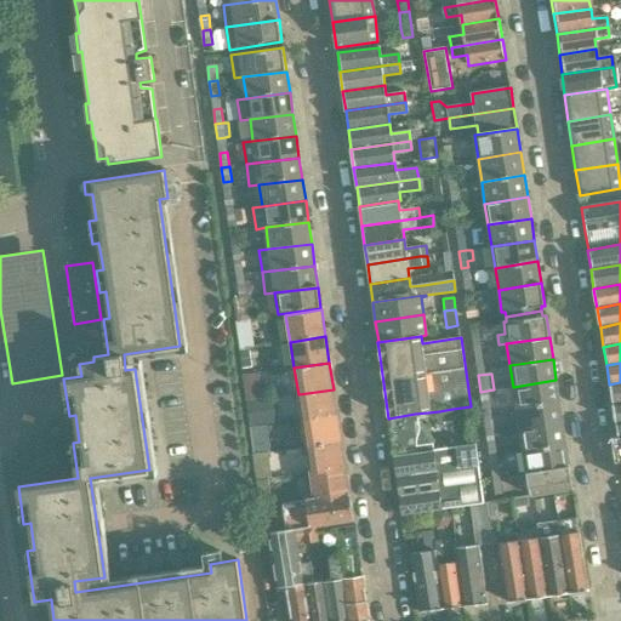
[(238,376),(243,403),(257,400),(252,375),(238,376)]
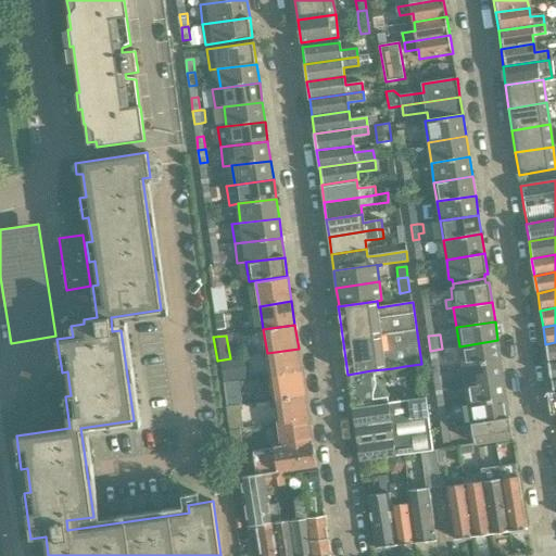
[(497,340),(459,346),(463,366),(501,359),(497,340)]
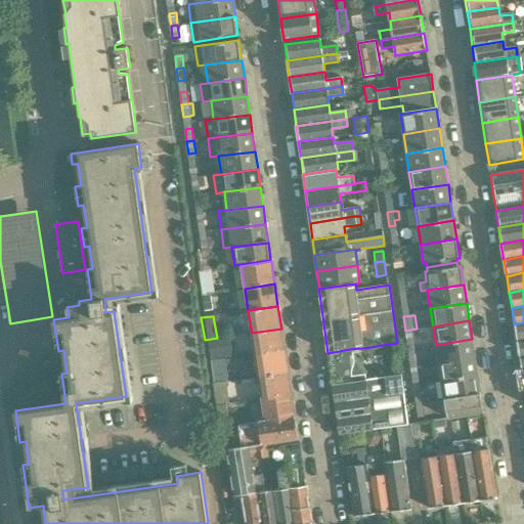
[(523,322),(514,324),(516,341),(523,339),(523,322)]
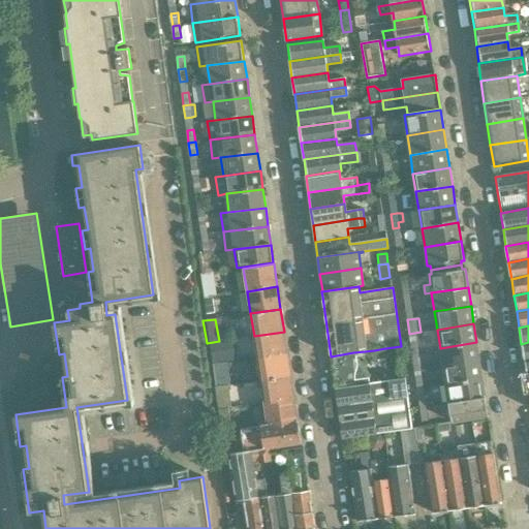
[(254,336),(257,359),(287,353),(284,332),(254,336)]
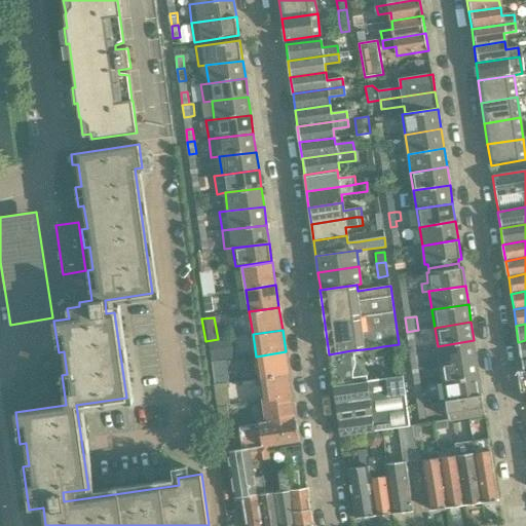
[(474,340),(438,346),(441,365),(477,359),(474,340)]
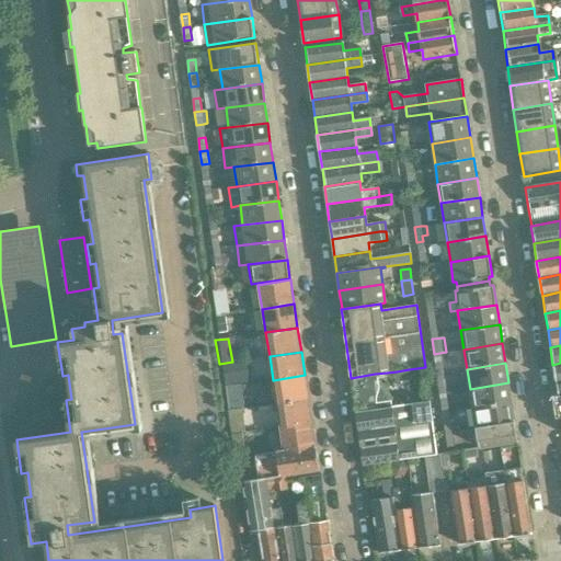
[(375,374),(351,378),(352,387),(377,384),(375,374)]
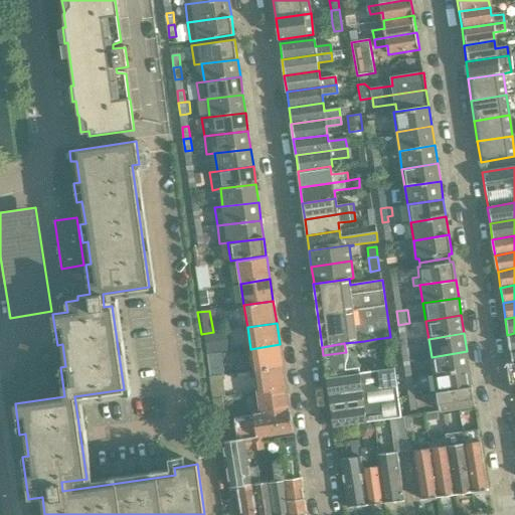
[(250,349),(253,371),(283,366),(280,344),(250,349)]
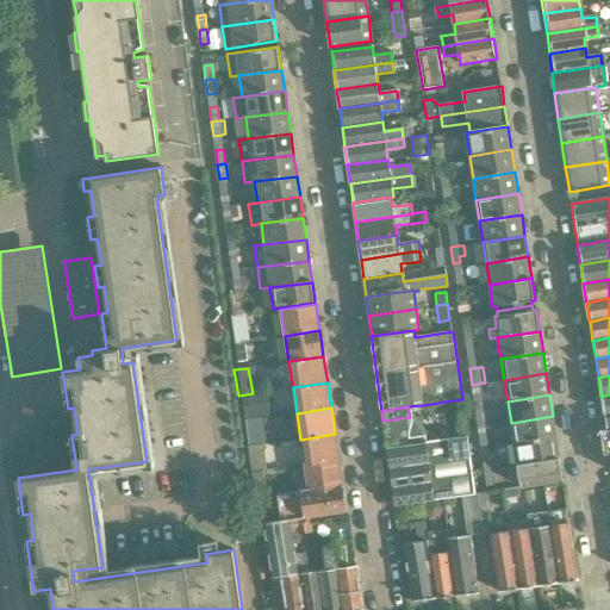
[(553,416),(511,423),(514,443),(556,437),(553,416)]
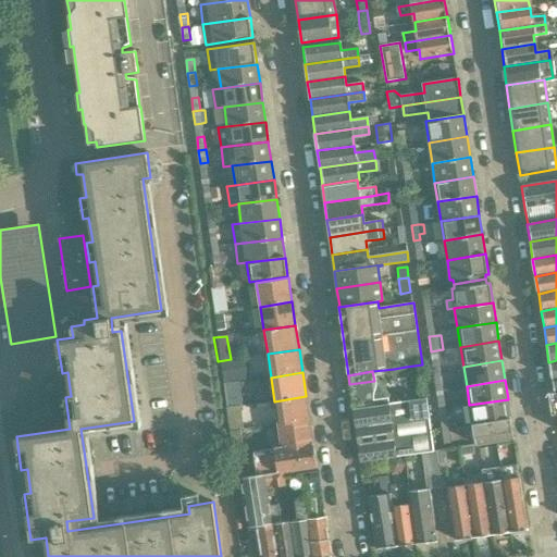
[(374,381),(349,384),(353,410),(387,405),(387,404),(388,404),(388,398),(372,400),(371,396),(372,393),(373,391),(374,387),(374,382),(374,381)]
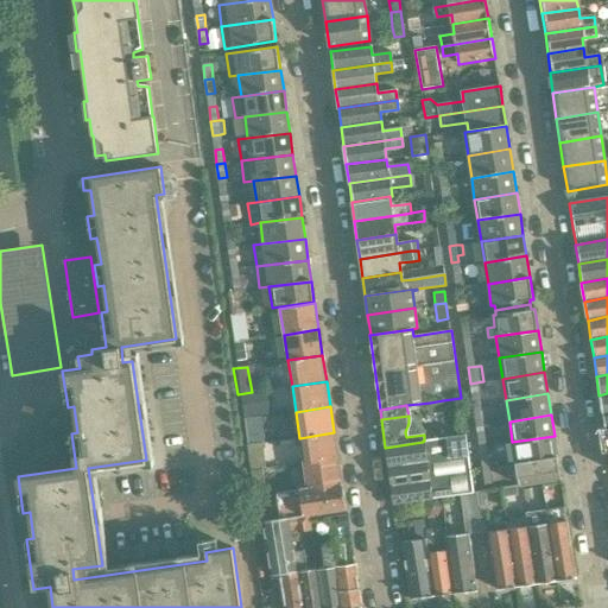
[(299,438),(304,463),(339,458),(334,432),(299,438)]
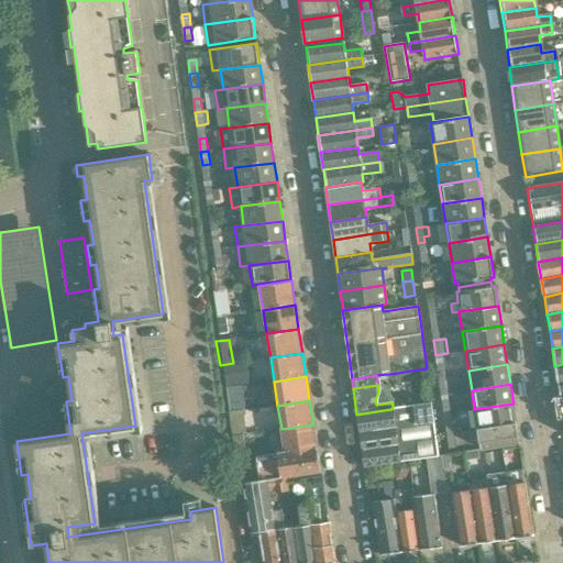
[(393,408),(395,428),(397,445),(399,462),(438,456),(433,422),(431,404),(393,408)]
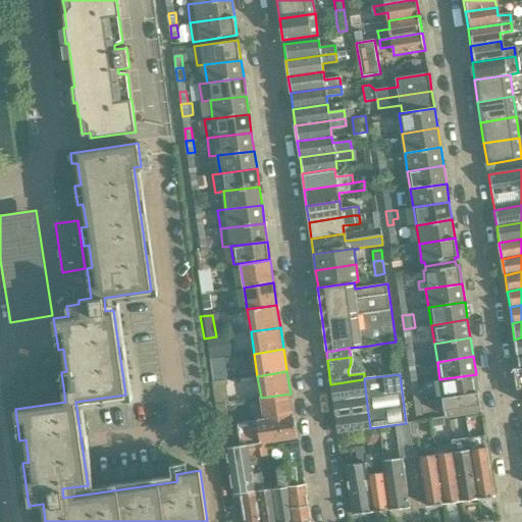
[(476,374),(439,379),(442,398),(478,393),(476,374)]
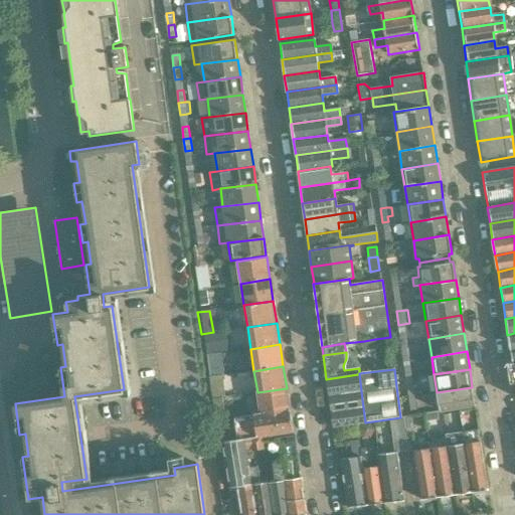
[(358,374),(326,379),(328,395),(361,391),(359,373),(358,373),(358,374)]
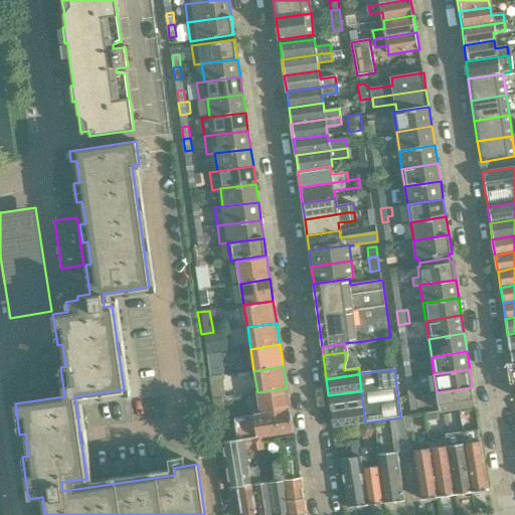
[(472,387),(437,392),(440,411),(475,405),(472,387)]
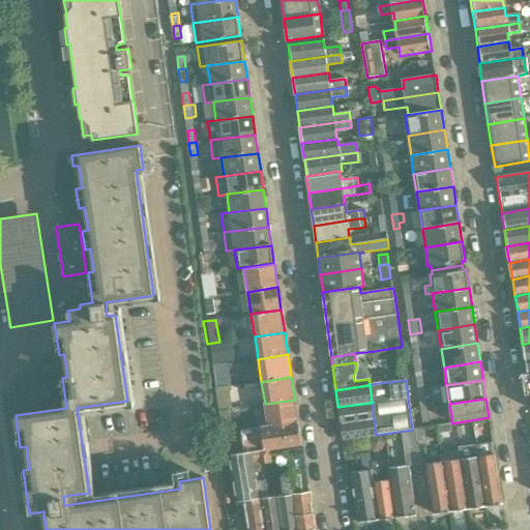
[(265,404),(268,427),(298,422),(295,400),(265,404)]
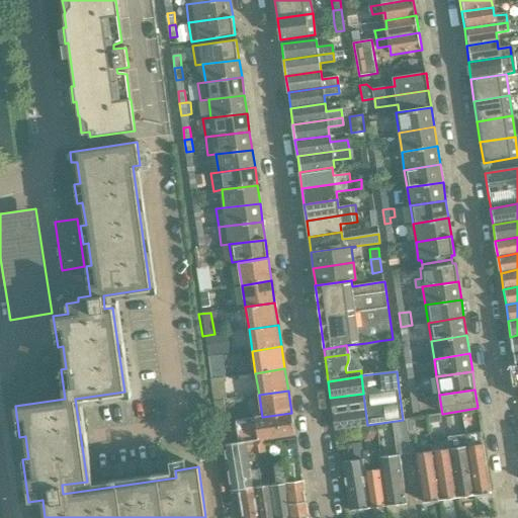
[(363,394),(330,398),(333,414),(365,410),(363,394)]
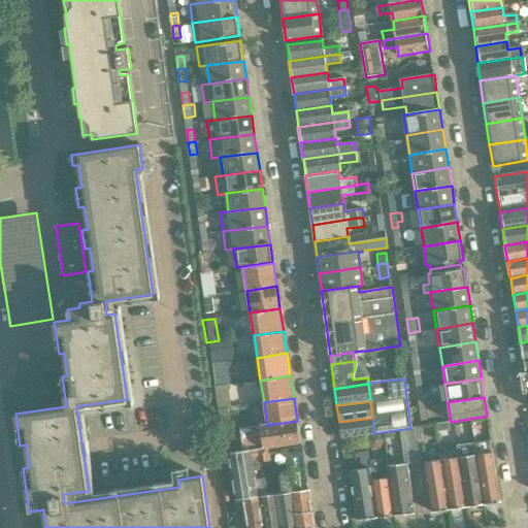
[(372,418),(339,422),(341,437),(374,433),(372,418)]
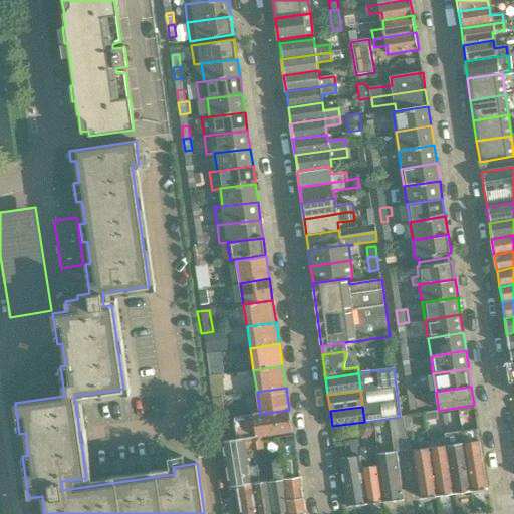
[(234,418),(237,439),(237,440),(244,439),(292,432),(289,410),(260,414),(234,418)]
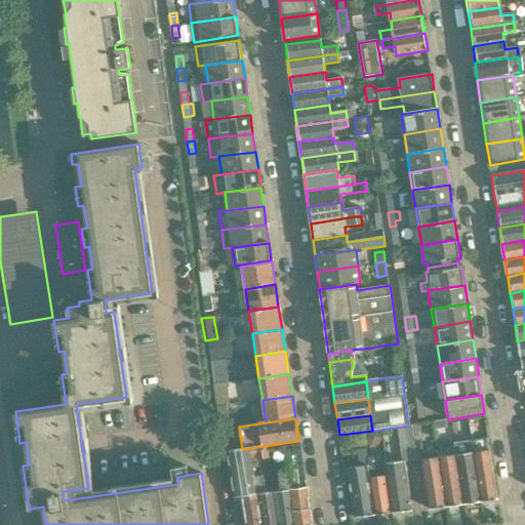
[(488,438),(472,441),(473,448),(481,501),(497,498),(488,438)]
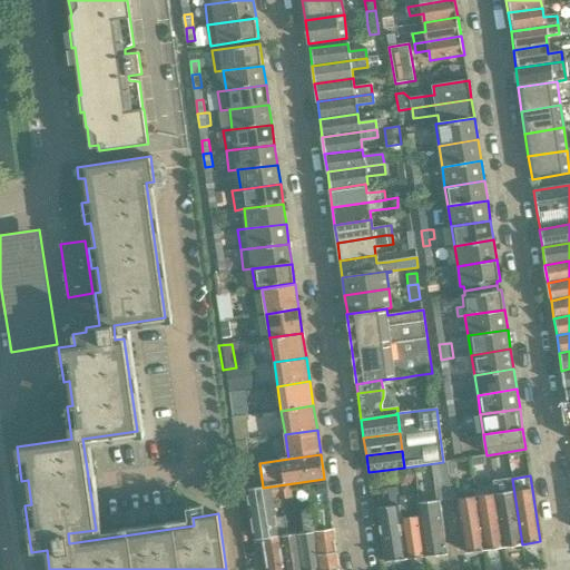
[(512,479),(493,481),(495,494),(503,547),(522,544),(513,487),(512,479)]
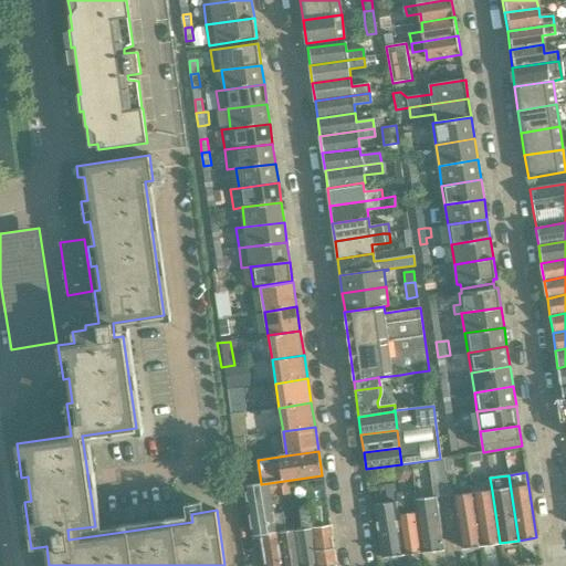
[(261,484),(261,483),(245,485),(253,536),(259,535),(260,540),(258,540),(260,551),(262,551),(263,565),(282,565),(274,514),(273,515),(269,483),(261,484)]
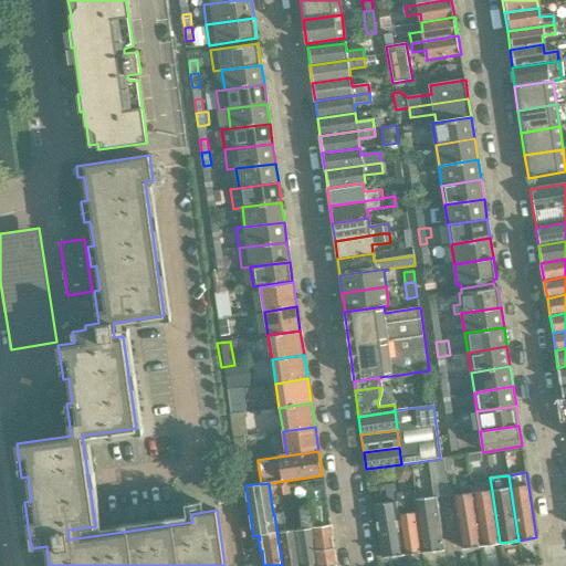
[(387,504),(375,505),(383,558),(405,555),(396,493),(395,483),(385,485),(387,504)]
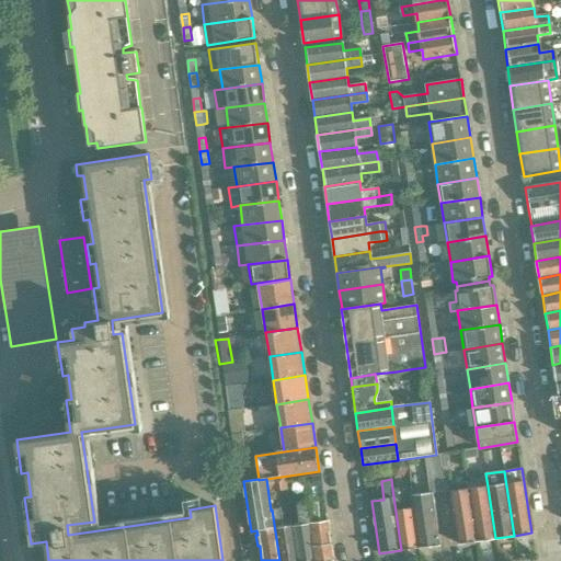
[(473,488),(470,489),(477,540),(495,538),(488,487),(473,488)]
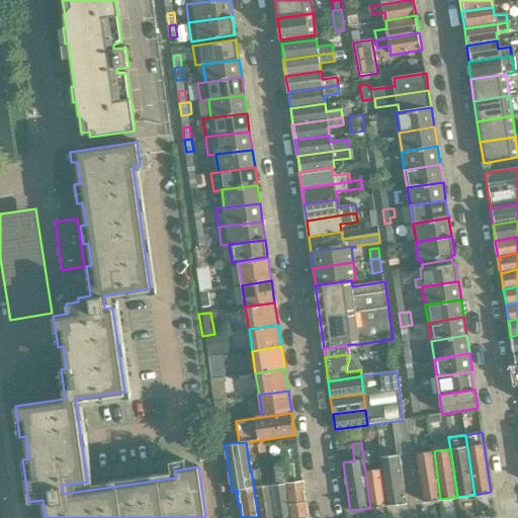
[(370,450),(362,451),(370,508),(386,506),(381,469),(373,470),(371,455),(371,451),(370,450)]
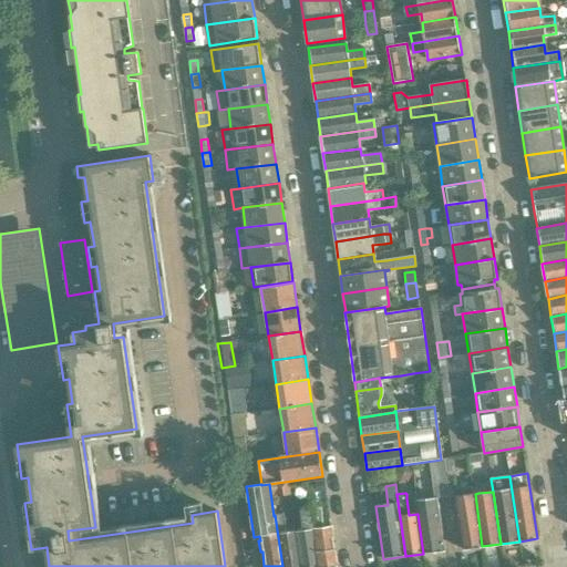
[(471,494),(455,496),(464,549),(482,546),(475,494),(471,494)]
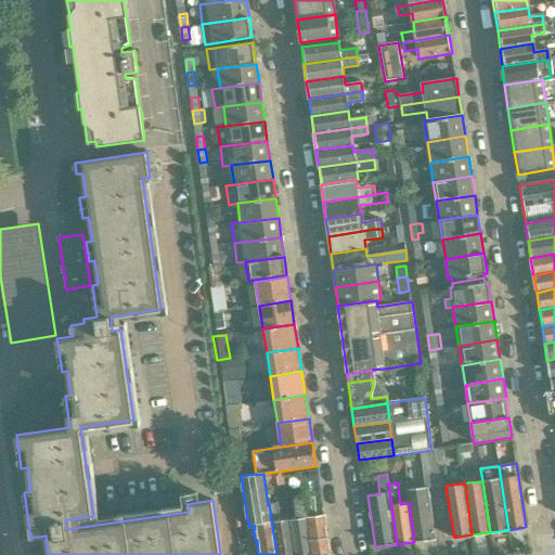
[(424,488),(407,491),(409,503),(414,542),(436,540),(429,488),(424,488)]
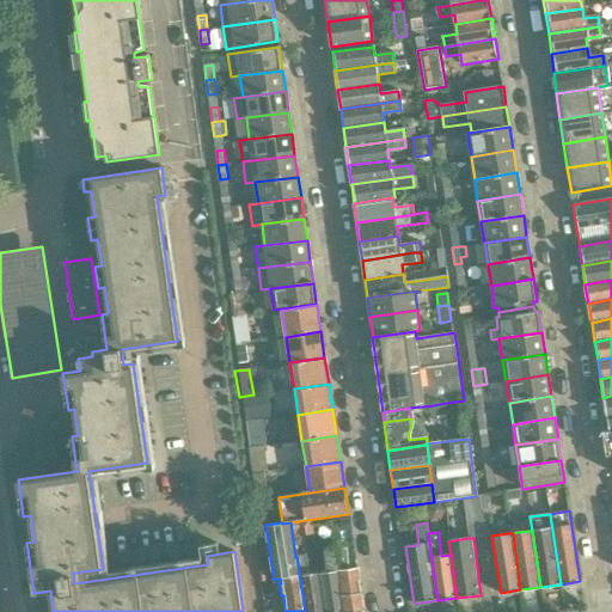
[(344,549),(335,550),(343,611),(352,611),(363,611),(356,568),(348,569),(344,549)]
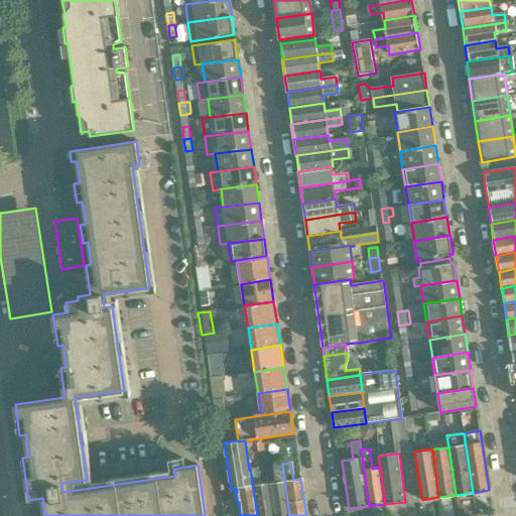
[(275,482),(268,483),(273,515),(289,515),(282,464),(273,465),(275,482)]
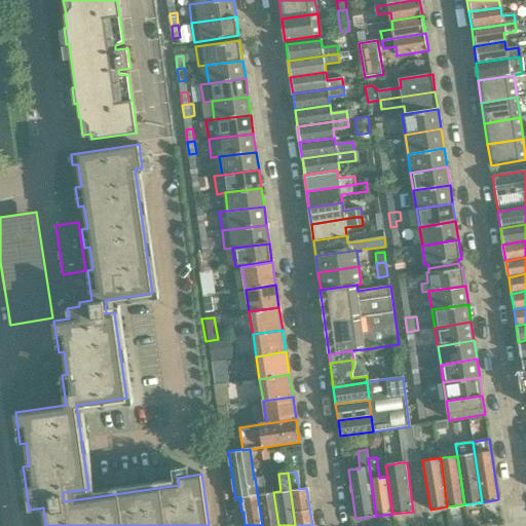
[(263,477),(255,478),(262,525),(278,525),(273,492),(265,493),(263,477)]
